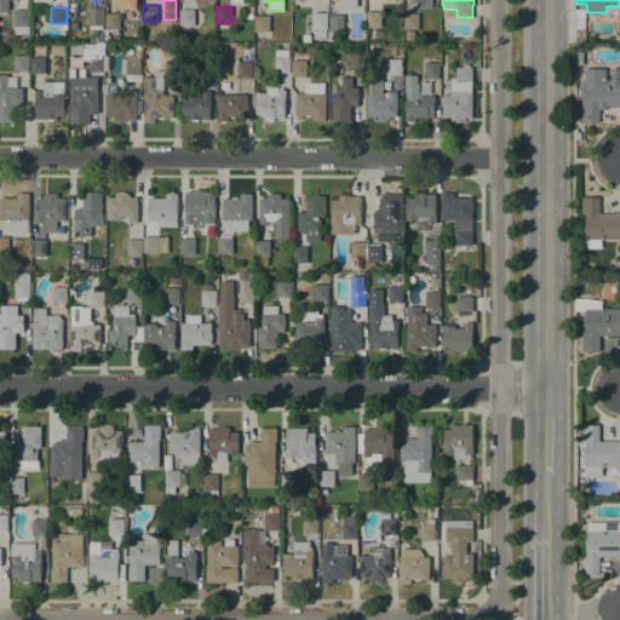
[(104,7),(104,26),(103,26),(103,29),(90,29),(90,26),(89,26),(89,7),(104,7)]
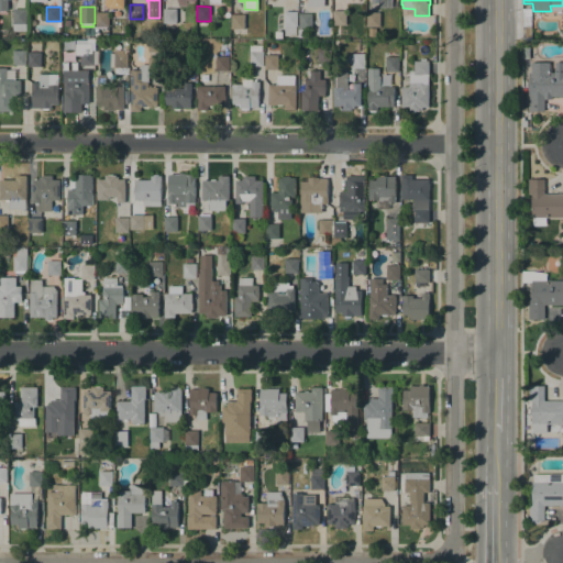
[(26,9),(26,37),(15,37),(17,31),(12,31),(13,9),(26,9)]
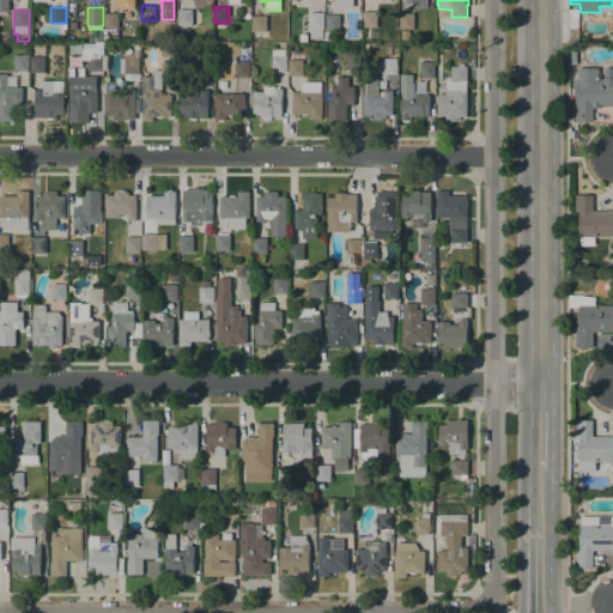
[(193,10),(193,25),(178,25),(178,10),(193,10)]
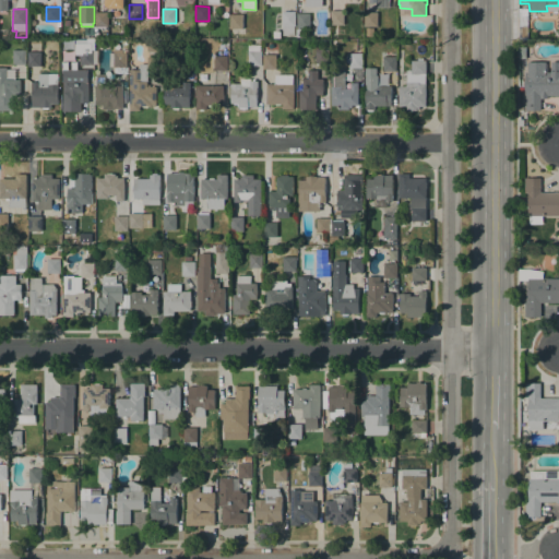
[(331,25),(331,10),(344,10),(344,25),(331,25)]
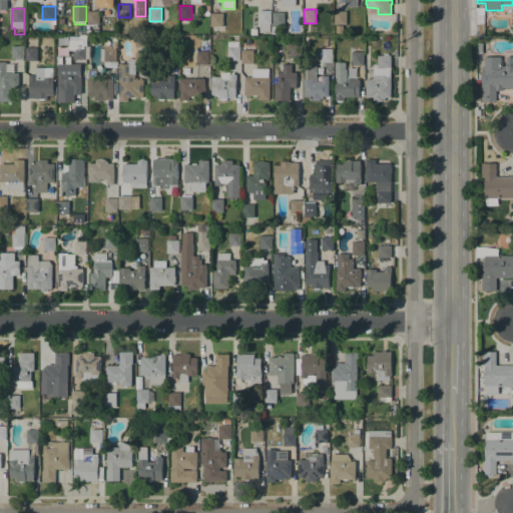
[(271,10),(271,24),(270,24),(270,32),(259,32),(259,24),(259,10),(271,10)]
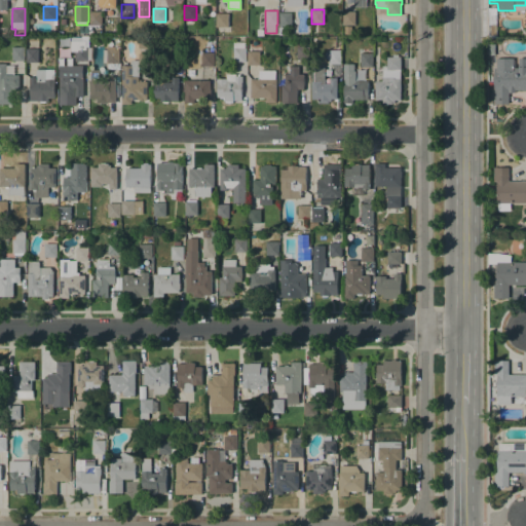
[(102,11),(102,25),(89,25),(89,11),(102,11)]
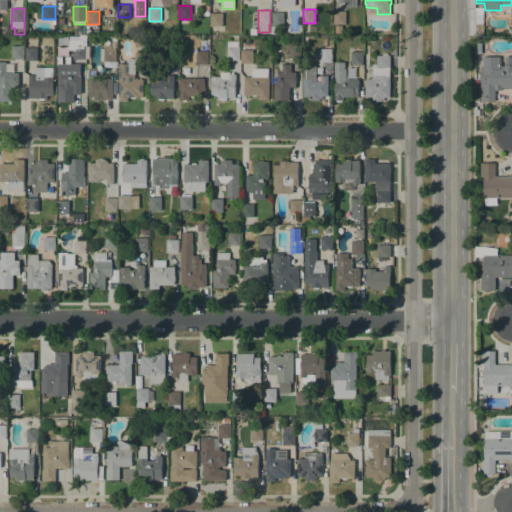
[(345,25),(333,25),(333,11),(346,11),(345,25)]
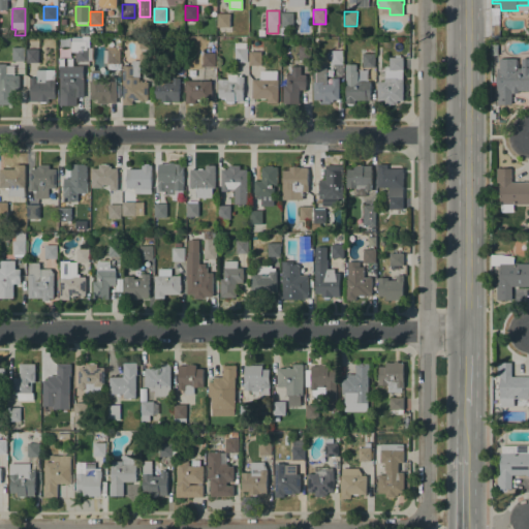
[(293,12),(293,26),(281,26),(281,12),(293,12)]
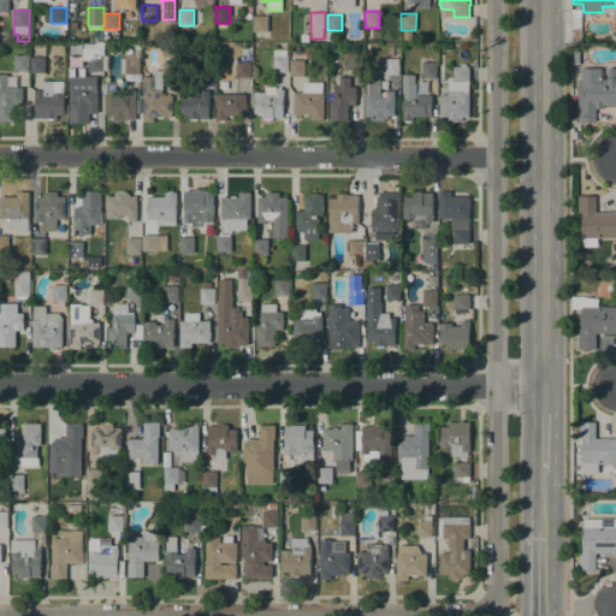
[(267,16),(267,31),(253,31),(253,16),(267,16)]
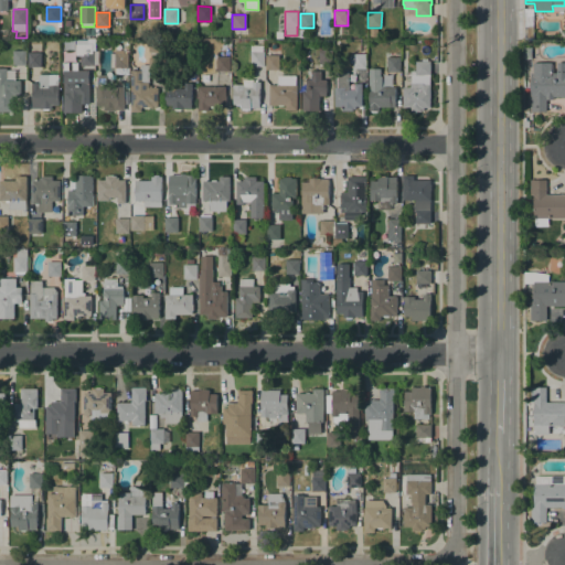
[(162,42),(161,52),(149,52),(149,41),(162,42)]
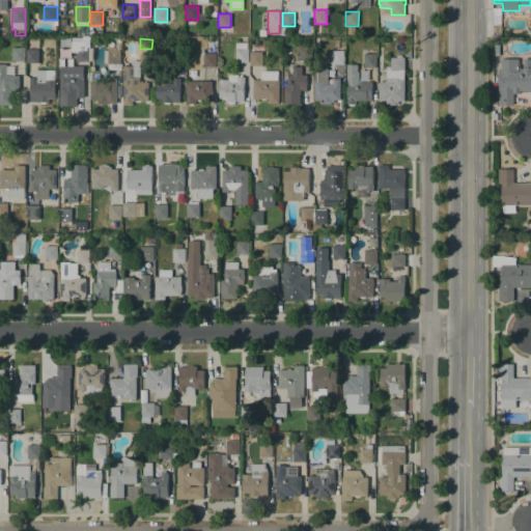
[(248,43),(247,49),(249,49),(248,62),(235,62),(235,43),(248,43)]
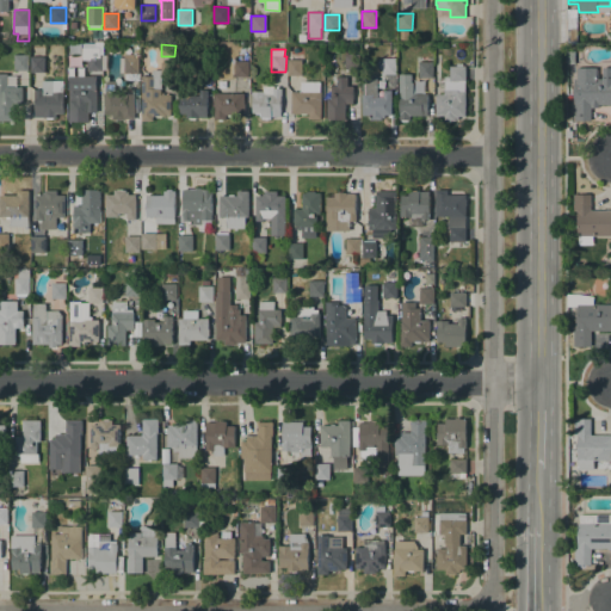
[(302,51),(302,75),(288,75),(288,60),(288,51),(302,51)]
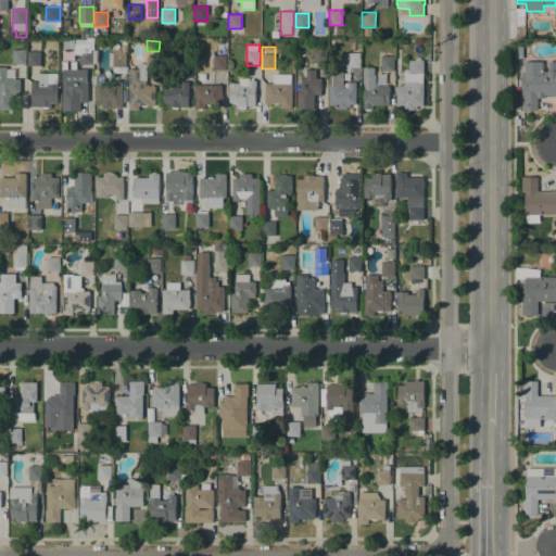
[(314,49),(327,49),(327,63),(314,63),(314,49)]
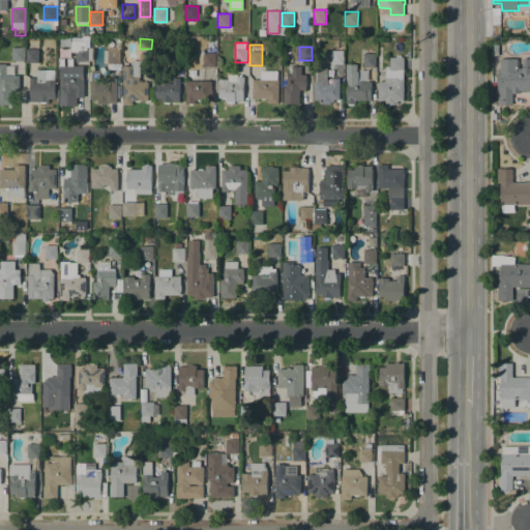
[(25,48),(25,61),(12,61),(12,48),(25,48)]
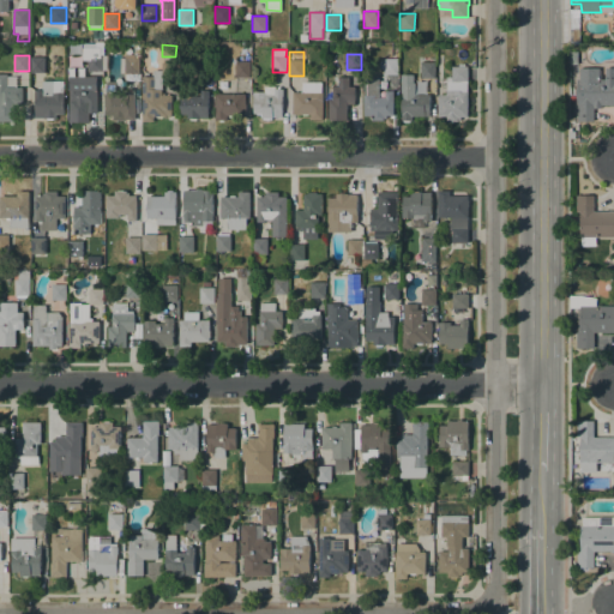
[(102,55),(102,71),(88,71),(88,55),(102,55)]
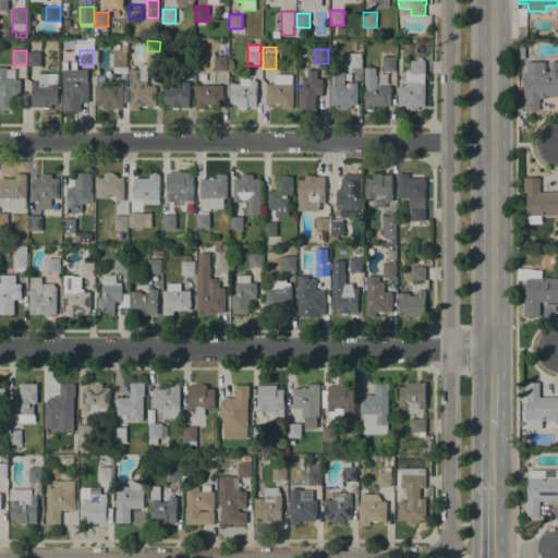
[(40,52),(40,67),(27,67),(27,51),(40,52)]
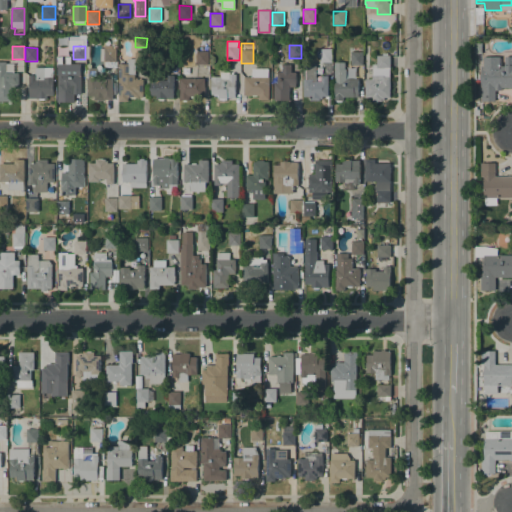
[(116,48),(116,62),(104,61),(104,48),(116,48)]
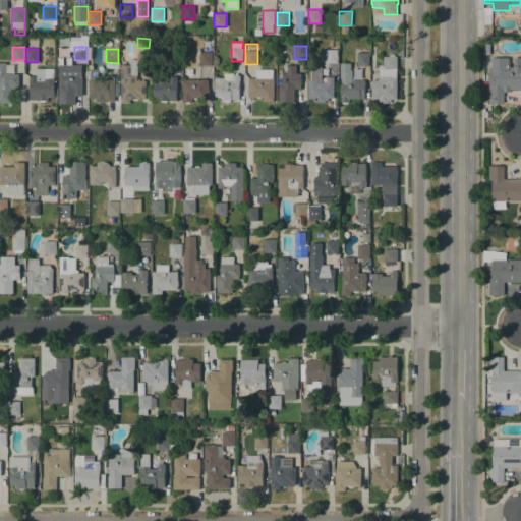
[(181,49),(181,62),(169,62),(169,49),(181,49)]
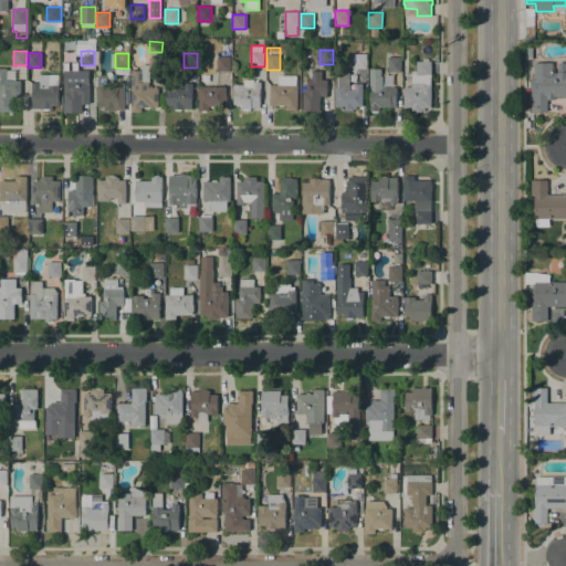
[(354,54),(367,54),(367,69),(354,69),(354,54)]
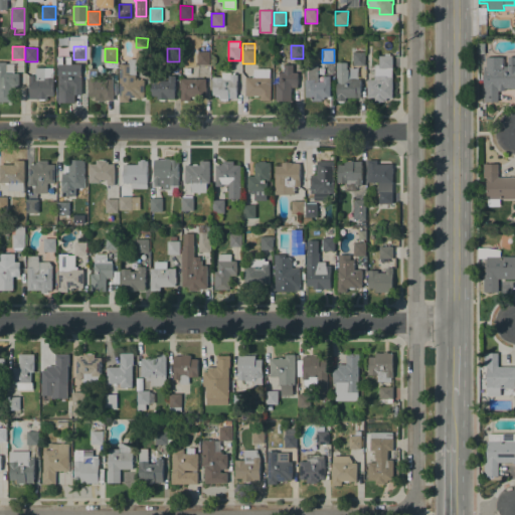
[(197,51),(210,51),(210,64),(197,64),(197,51)]
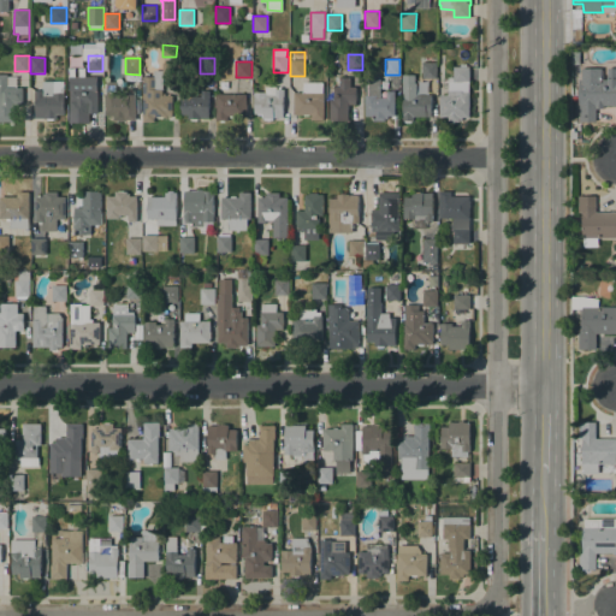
[(422,63),(437,63),(437,78),(422,78),(422,63)]
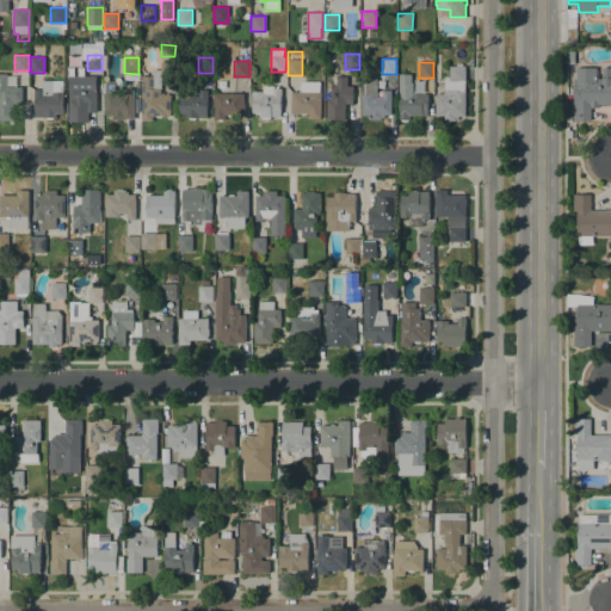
[(466,66),(466,81),(464,91),(466,91),(466,116),(458,116),(458,121),(436,119),(436,94),(444,94),(444,90),(445,90),(445,81),(444,81),(445,76),(449,76),(450,66),(466,66)]
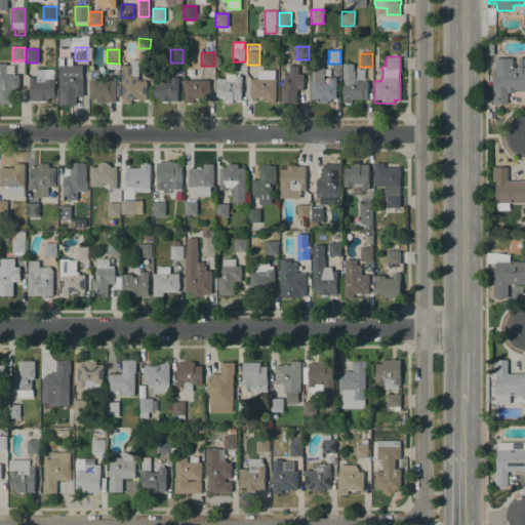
[(513,58),(513,68),(518,68),(518,57),(524,57),(524,89),(514,89),(514,92),(508,92),(508,104),(493,104),(493,68),(495,68),(495,57),(496,57),(513,58)]
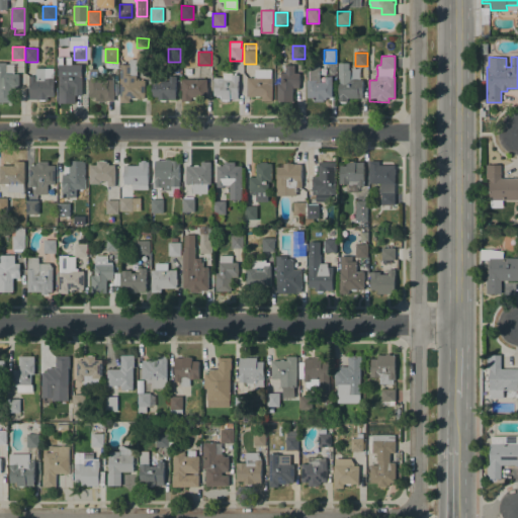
[(120,102),(120,65),(130,65),(130,60),(137,60),(137,80),(146,80),(145,96),(145,98),(138,98),(137,99),(133,99),(132,98),(130,98),(130,102),(120,102)]
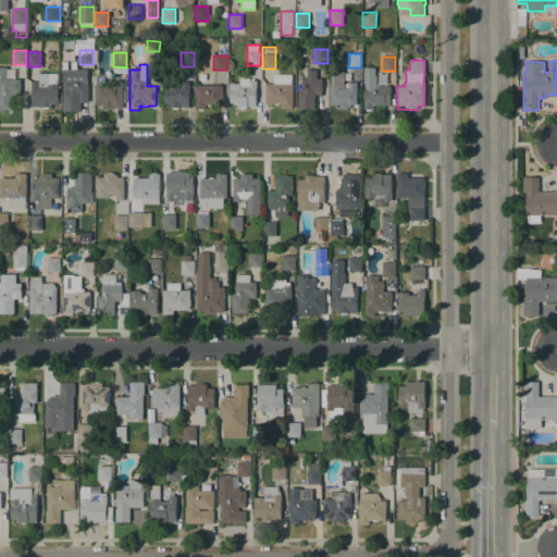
[(0,67),(7,67),(7,70),(15,70),(15,79),(21,79),(21,95),(13,95),(13,110),(0,110),(0,67)]
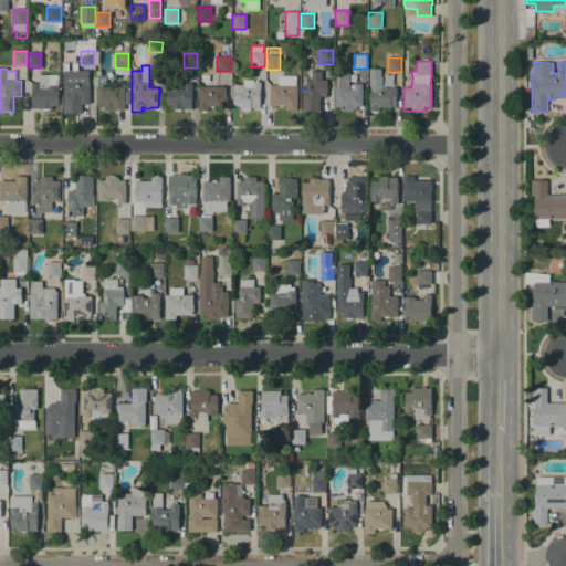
[(82,70),(82,81),(88,81),(88,97),(82,97),(82,112),(77,112),(77,114),(69,113),(69,112),(64,112),(65,92),(67,92),(69,70),(82,70)]
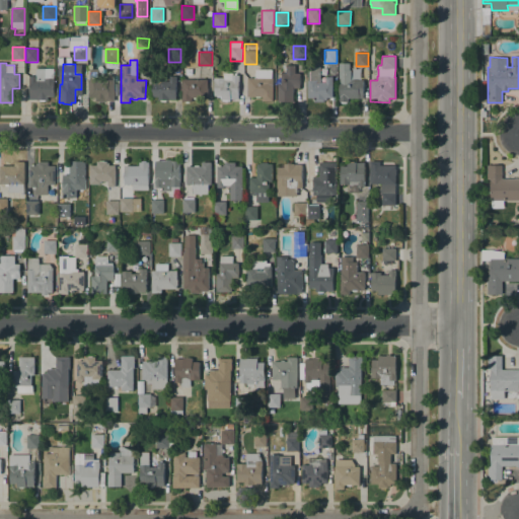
[(278,102),(278,83),(281,83),(281,73),(286,73),(286,65),(295,65),(295,73),(300,73),(300,88),(293,88),(293,101),(278,102)]
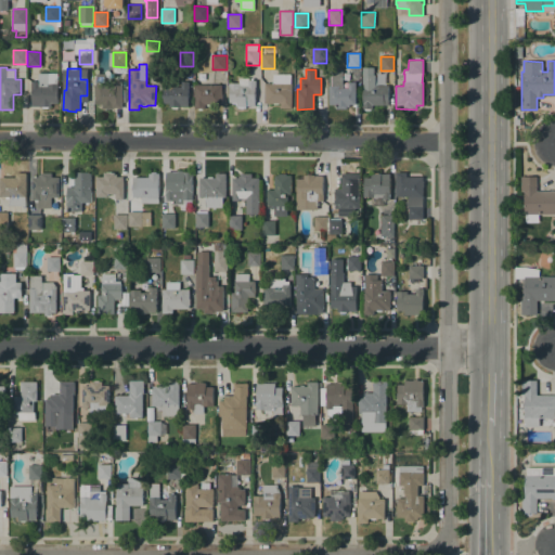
[(328,72),(343,72),(343,88),(348,88),(348,82),(356,82),(356,104),(349,104),(349,107),(347,107),(347,108),(336,108),(336,105),(328,105),(328,72)]
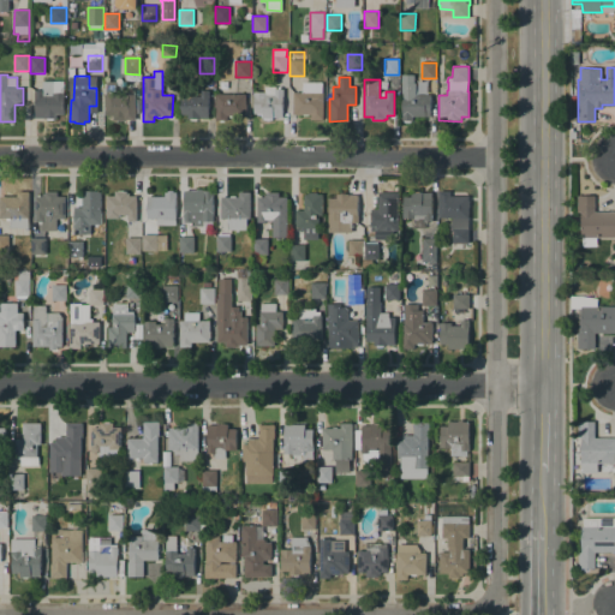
[(35,119),(35,90),(42,90),(42,82),(64,82),(64,114),(57,114),(57,119),(54,119),(53,120),(48,120),(46,119),(35,119)]
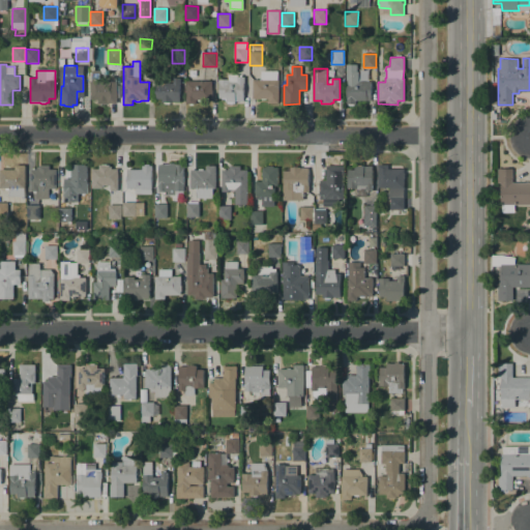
[(281,85),(278,85),(278,102),(268,102),(268,98),(267,98),(266,100),(262,100),(260,98),(253,98),(253,80),(261,80),(261,70),(281,70),(281,85)]
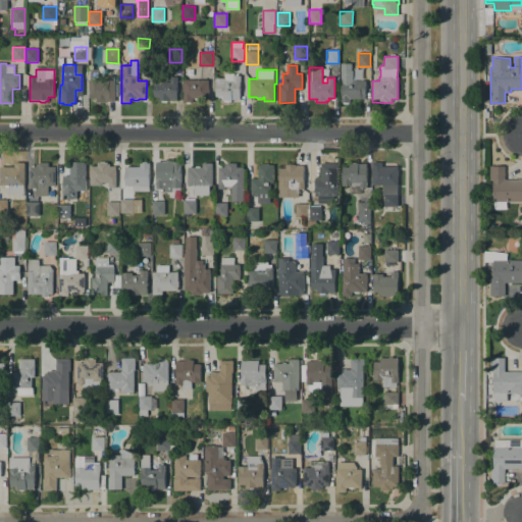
[(90,97),(90,80),(88,80),(88,70),(98,70),(98,82),(107,82),(107,76),(115,76),(114,97),(113,97),(113,99),(110,99),(110,97),(109,97),(109,100),(106,100),(106,101),(105,102),(104,103),(100,103),(99,101),(97,101),(97,97),(90,97)]
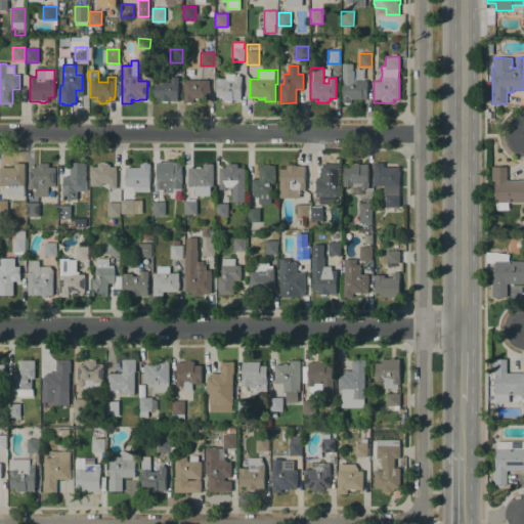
[(342,102),(343,71),(359,72),(359,81),(367,81),(366,99),(352,99),(352,102),(350,102),(349,104),(345,104),(344,102),(342,102)]
